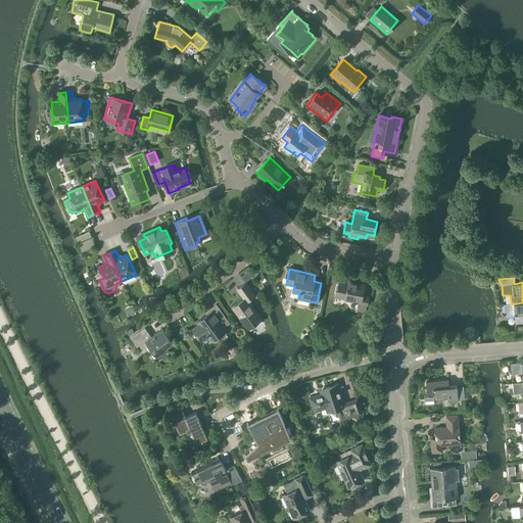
[(362,295),(364,284),(340,279),(336,296),(359,301),(357,311),(365,313),(367,305),(369,297),(362,295)]
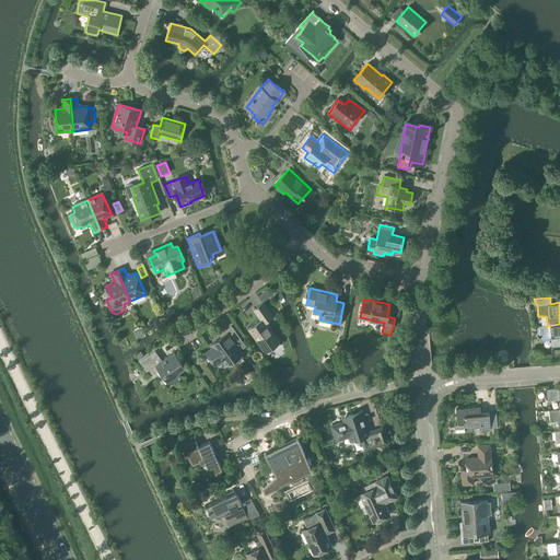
[(280,346),(279,342),(280,342),(266,323),(273,317),(264,303),(254,310),(261,321),(249,329),(266,352),(268,354),(280,346)]
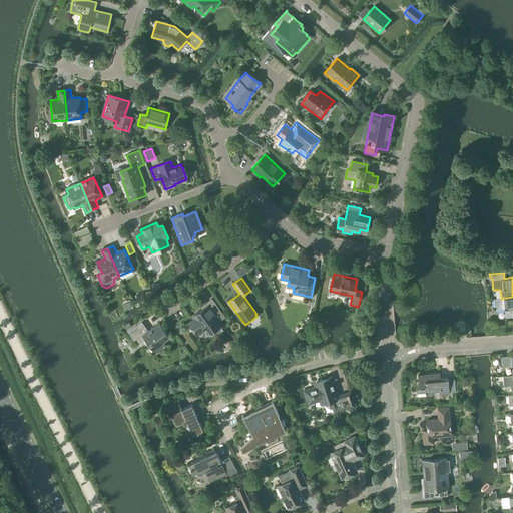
[(512,297),(501,299),(501,298),(494,299),(494,310),(505,309),(505,318),(512,316),(512,297)]
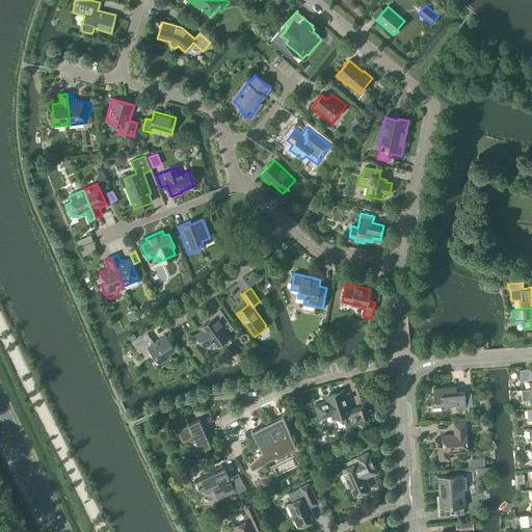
[(228,333),(234,329),(220,310),(212,316),(213,318),(201,327),(203,330),(196,335),(204,346),(211,341),(215,347),(223,341),(224,343),(228,343),(230,341),(231,339),(229,337),(231,336),(228,333)]
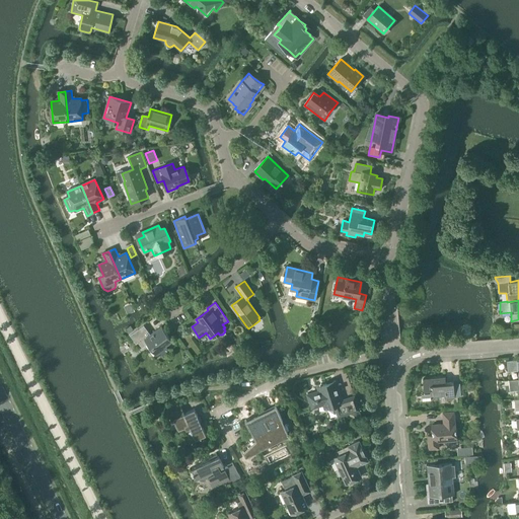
[(161,326),(150,335),(144,325),(130,336),(136,344),(138,343),(142,348),(148,344),(156,355),(160,353),(163,357),(169,352),(165,346),(171,341),(161,326)]
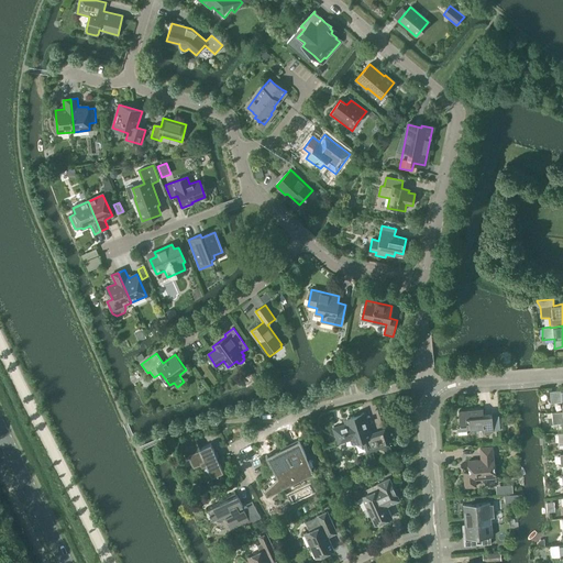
[(562,389),(550,392),(551,403),(562,403),(562,411),(562,410),(562,389)]
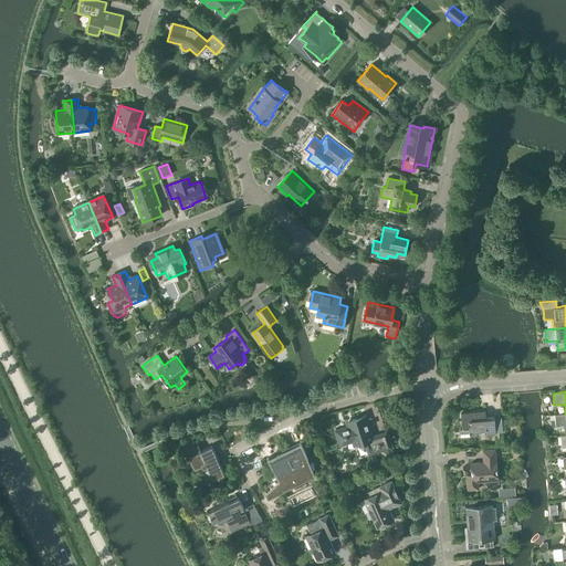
[(494,417),(485,418),(485,411),(461,413),(462,429),(459,429),(460,438),(470,437),(469,431),(486,430),(486,436),(495,435),(494,417)]
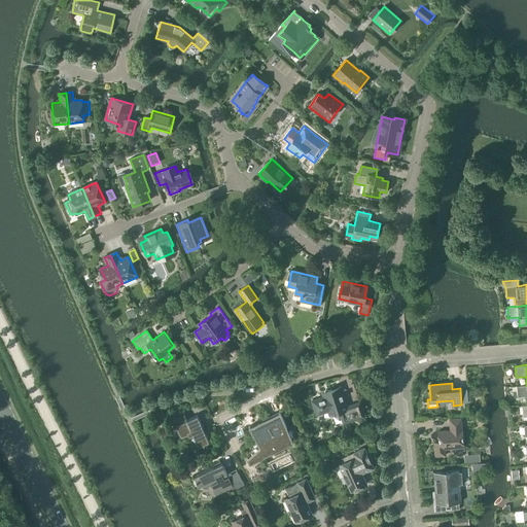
[(526,384),(526,385),(517,386),(517,397),(526,395),(526,384)]
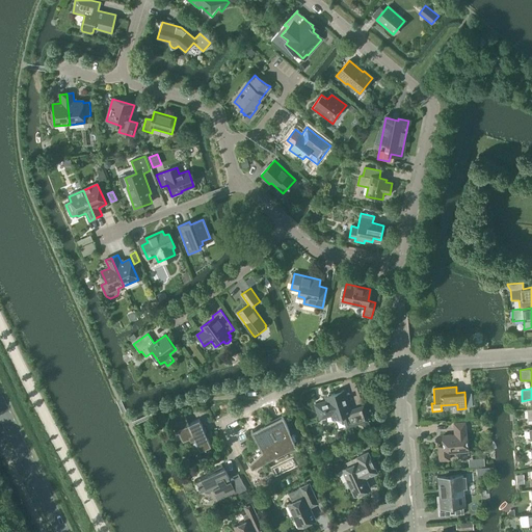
[(363,407),(350,410),(344,391),(331,395),(331,396),(327,398),(328,401),(316,405),(320,418),(333,415),(334,419),(345,415),(348,426),(367,420),(363,407)]
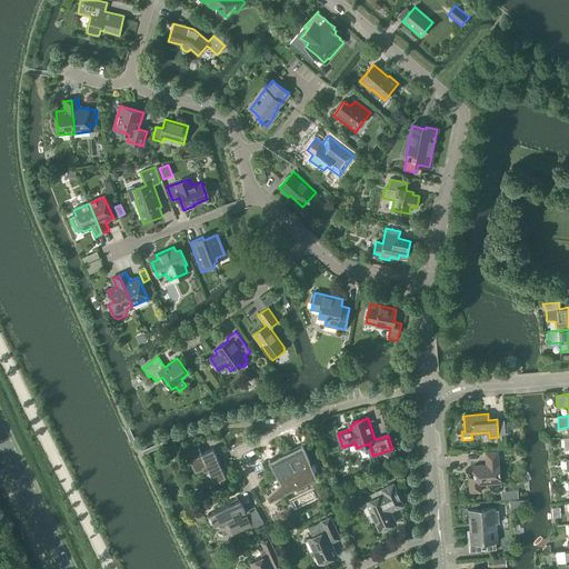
[(213,448),(202,453),(197,442),(183,447),(189,465),(192,463),(193,465),(196,471),(203,469),(206,473),(211,479),(212,481),(213,481),(215,482),(226,477),(213,448)]
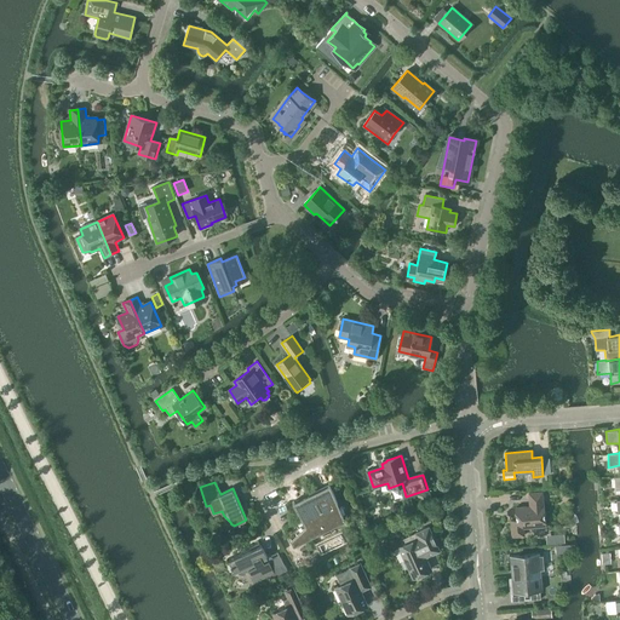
[(339,506),(334,495),(329,483),(315,491),(308,494),(309,495),(299,500),(299,501),(294,504),(293,501),(292,501),(293,505),(297,512),(298,512),(302,520),(304,518),(309,530),(320,526),(323,532),(326,530),(325,529),(340,522),(334,509),(339,506)]
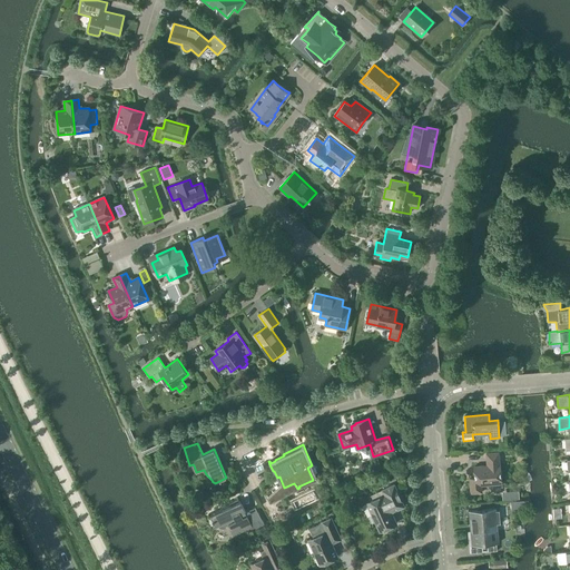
[(500,464),(499,464),(498,452),(485,453),(487,465),(473,467),(474,478),(470,479),(471,493),(481,492),(481,485),(501,483),(500,464)]
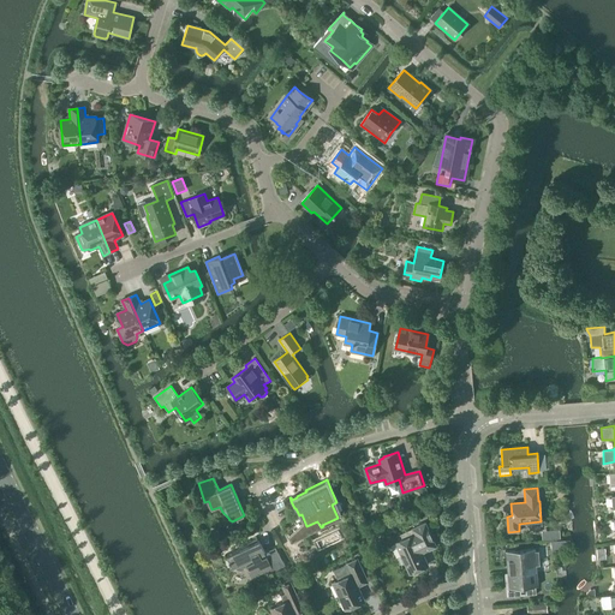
[(436,547),(431,537),(425,523),(400,535),(402,539),(395,543),(401,556),(398,557),(401,566),(405,563),(410,573),(428,565),(422,553),(436,547)]
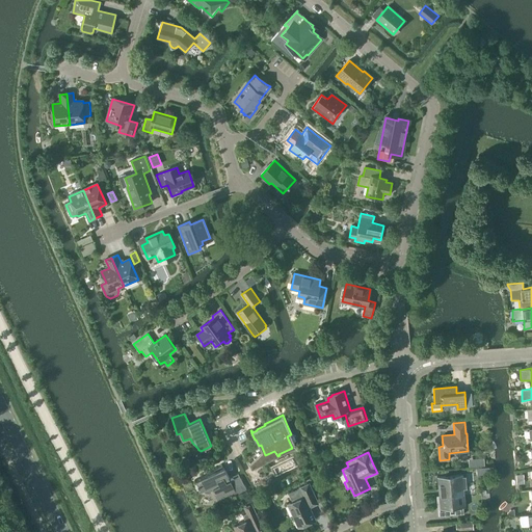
[(260,466),(258,463),(260,462),(257,458),(250,464),(249,466),(251,470),(260,466)]
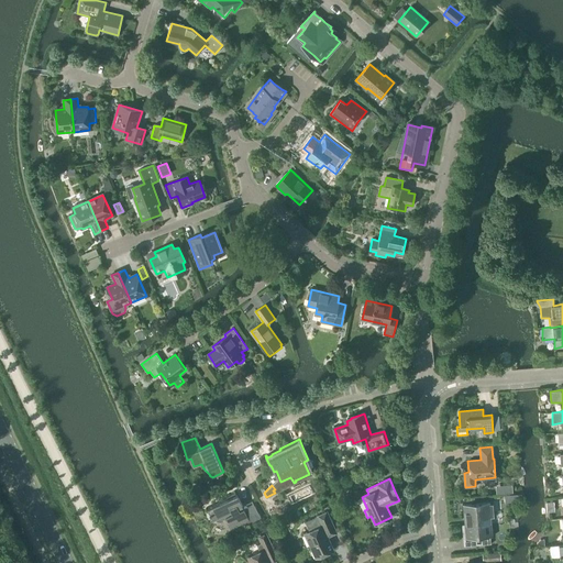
[(239,495),(236,495),(235,493),(227,498),(228,499),(209,508),(213,519),(217,518),(218,519),(217,520),(218,521),(221,522),(222,521),(224,521),(223,519),(225,519),(227,520),(231,529),(246,521),(249,525),(262,517),(255,505),(249,508),(247,507),(244,508),(239,495)]
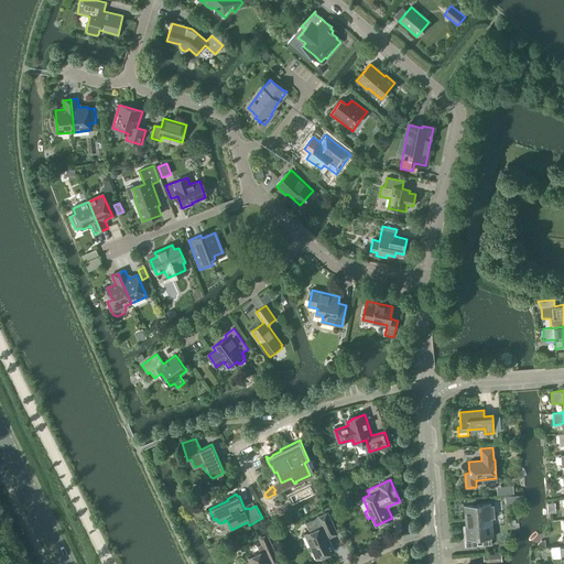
[(494,506),(490,506),(490,502),(464,506),(465,525),(463,525),(464,548),(491,545),(490,538),(494,538),(491,519),(495,519),(494,506)]
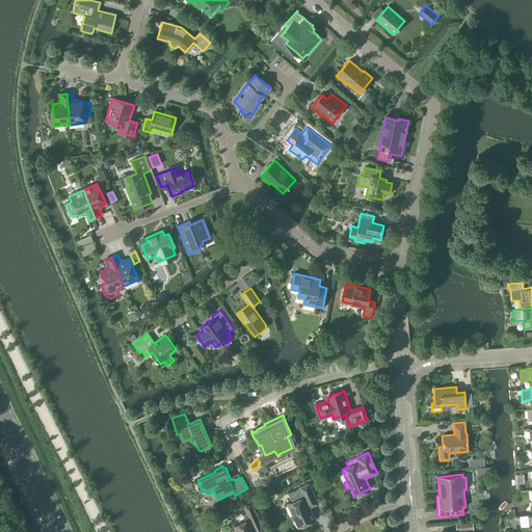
[(251,482),(250,483),(257,493),(266,487),(265,486),(261,479),(253,483),(251,482)]
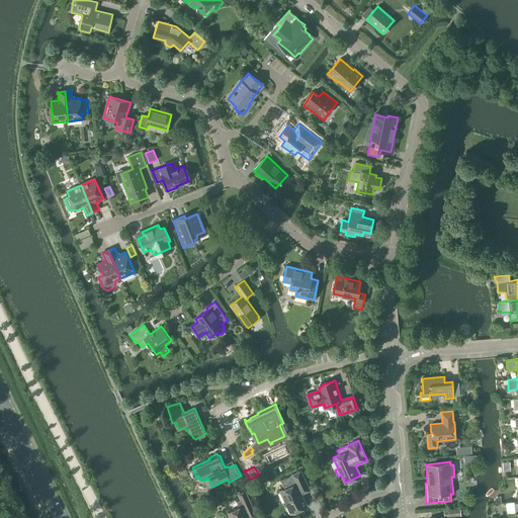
[(298,487),(307,484),(301,471),(281,481),(285,489),(280,491),(290,514),(307,506),(298,487)]
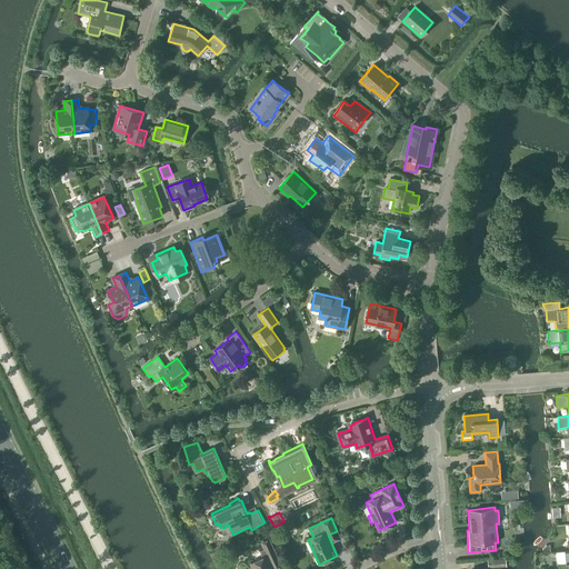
[(273,568),(271,562),(278,559),(270,540),(262,543),(265,549),(260,551),(263,558),(251,562),(253,568),(273,568)]
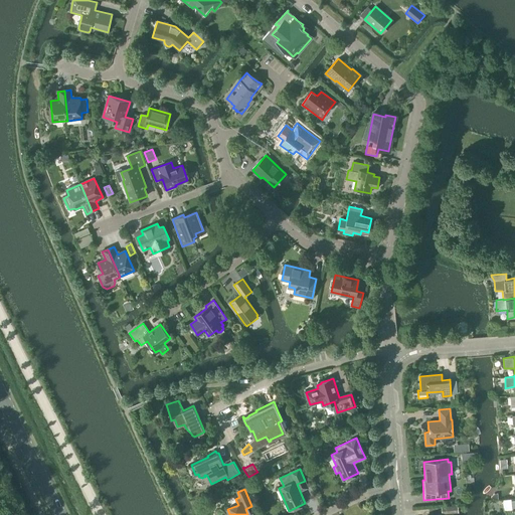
[(514,514),(514,498),(503,499),(504,510),(514,509),(514,514)]
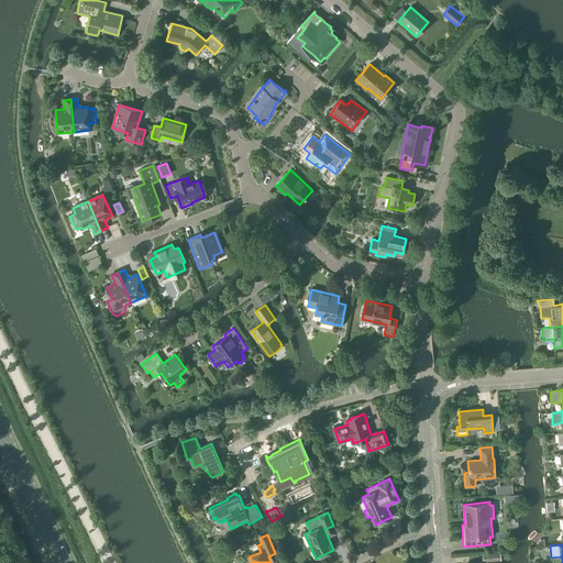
[(483,562),(500,560),(500,552),(482,554),(483,562)]
